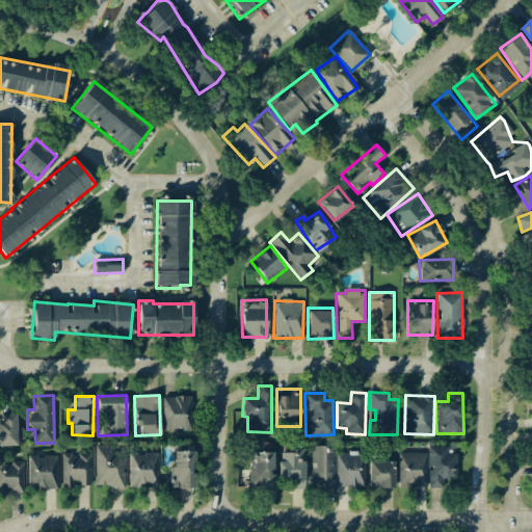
[(190,396),(162,397),(162,431),(191,430),(190,396)]
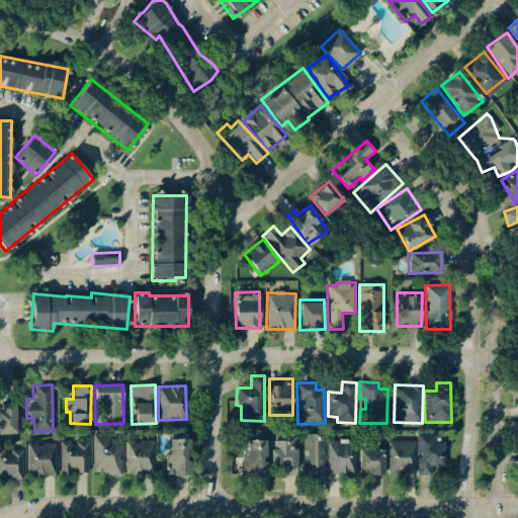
[(16,403),(0,403),(0,433),(16,434),(16,403)]
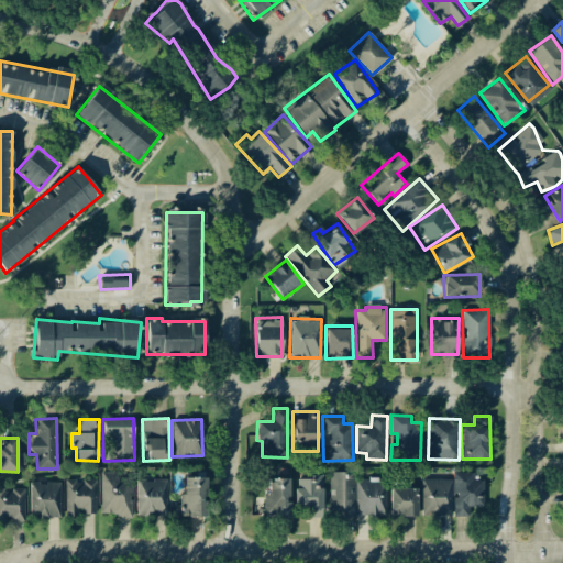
[(386,517),(386,478),(354,478),(354,472),(329,472),(329,516),(386,517)]
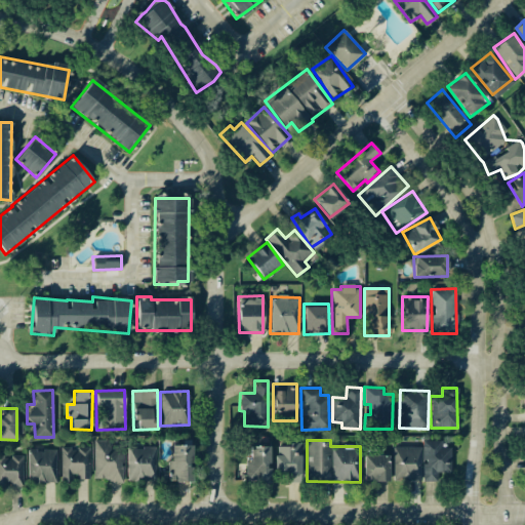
[(441,440),(421,440),(422,479),(450,479),(449,447),(441,447),(441,440)]
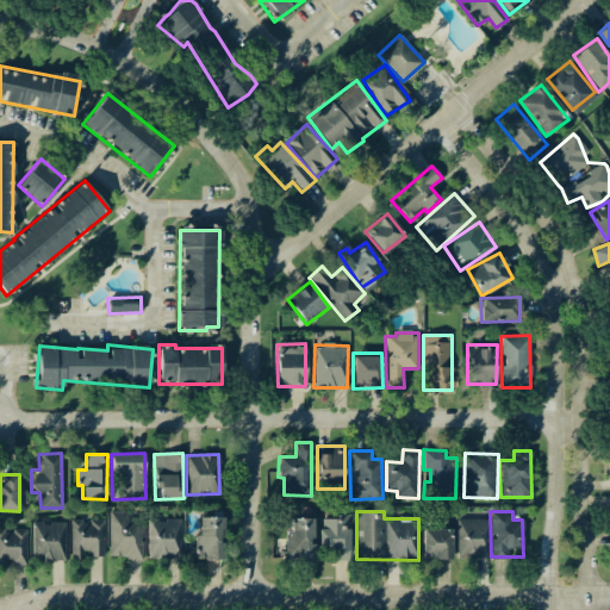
[(107,558),(141,559),(142,515),(109,514),(107,558)]
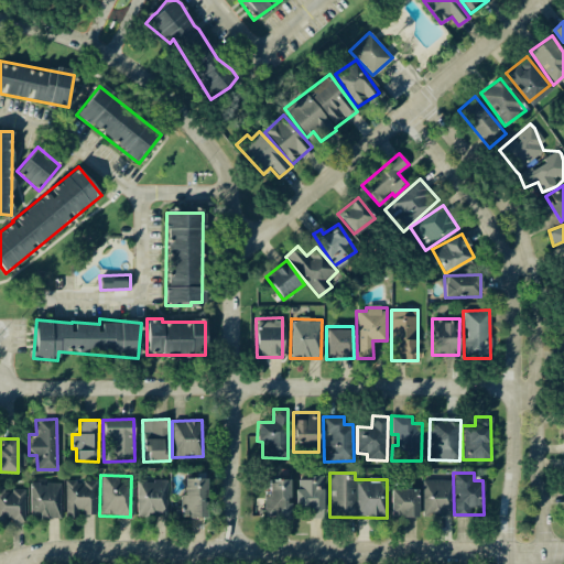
[(295,508),(307,508),(306,514),(323,514),(323,476),(312,476),(312,479),(295,479),(295,508)]
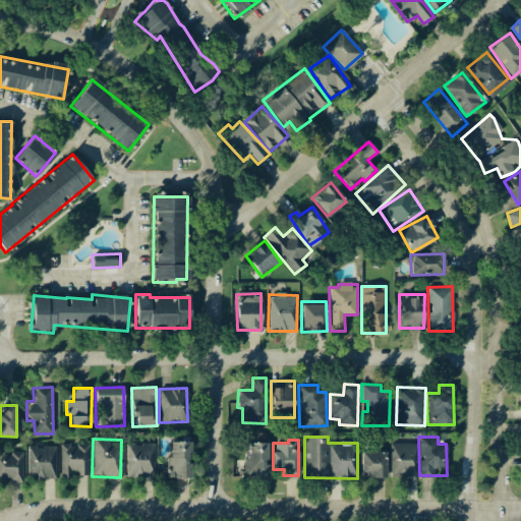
[(190,478),(191,442),(170,442),(170,456),(166,456),(165,477),(190,478)]
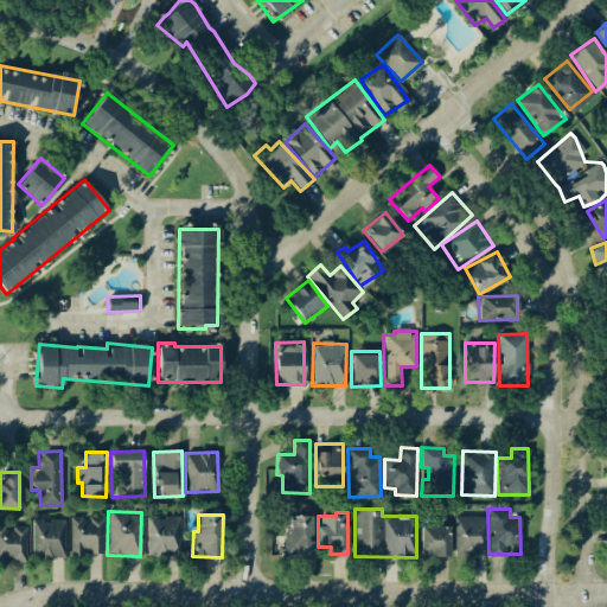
[(146,516),(146,555),(179,556),(179,517),(146,516)]
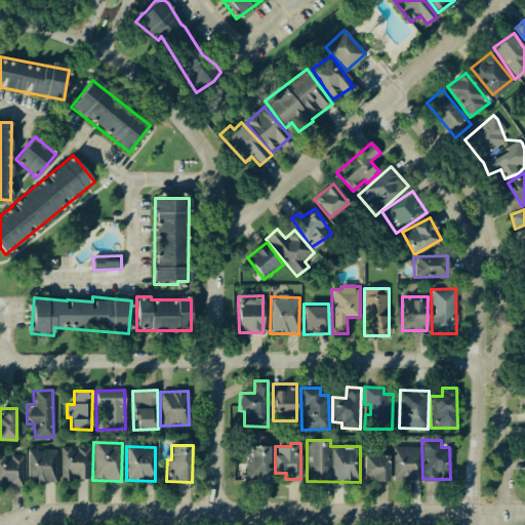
[(250,446),(250,460),(245,461),(245,482),(271,482),(270,446),(250,446)]
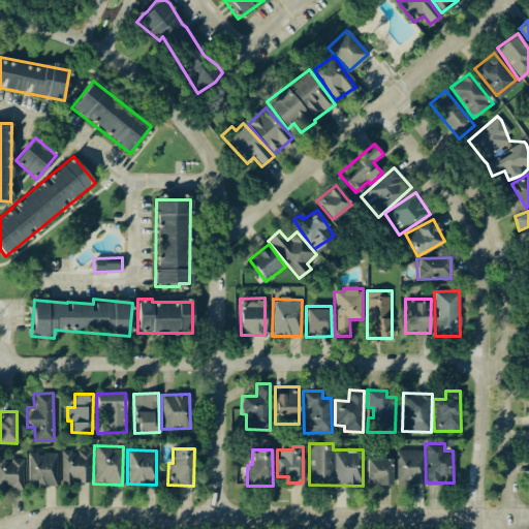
[(90,450),(61,452),(61,486),(74,486),(74,483),(90,483),(90,450)]
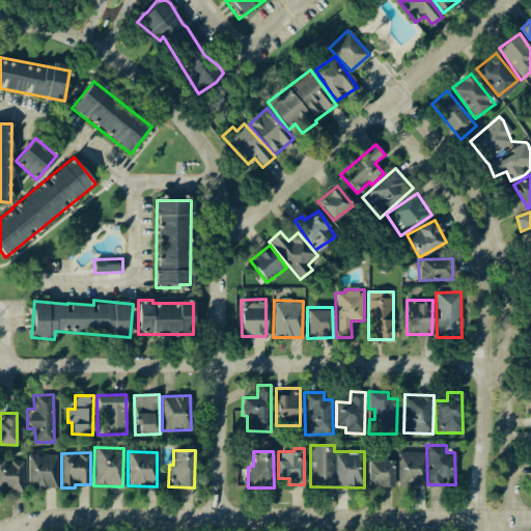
[(425,452),(397,452),(397,486),(426,485),(425,452)]
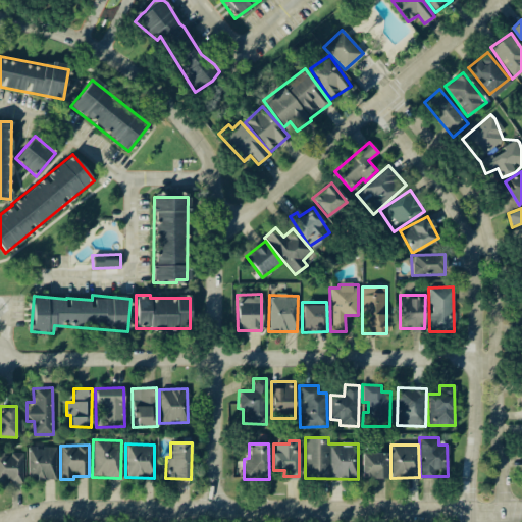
[(56,480),(55,447),(28,448),(28,480),(56,480)]
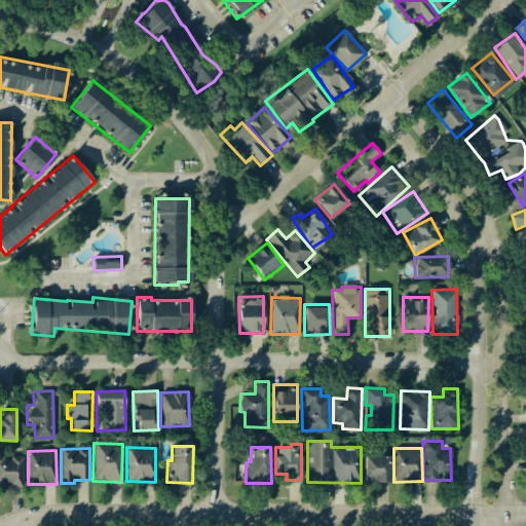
[(23,457),(0,456),(0,487),(23,487),(23,457)]
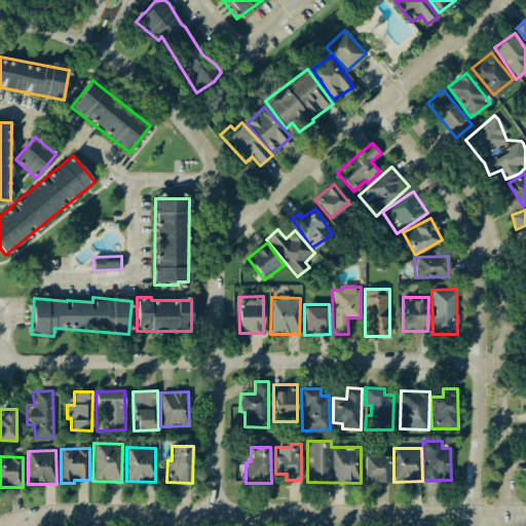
[(389,482),(388,456),(364,456),(365,483),(389,482)]
